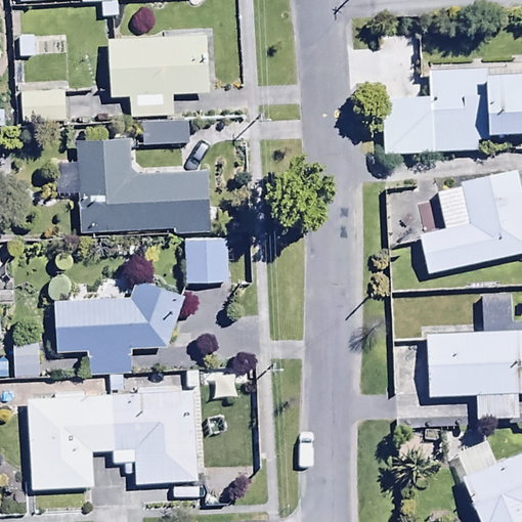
[(80,0),(81,2),(102,1),(102,16),(119,15),(118,0),(112,0),(10,0),(11,9),(23,8),(23,0),(80,0)]
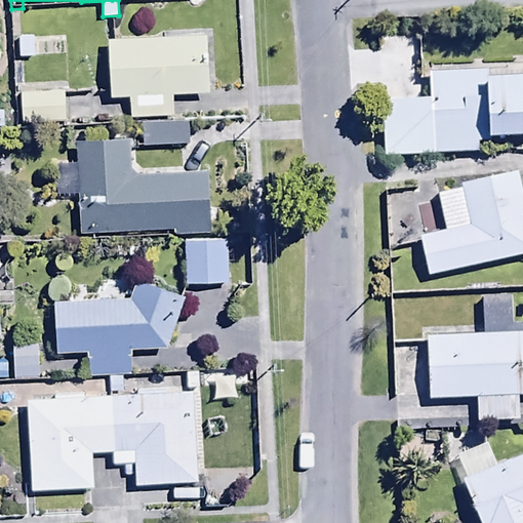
[(210,36),(107,38),(109,98),(129,97),(130,117),(173,116),(172,93),(212,92),(210,36)]
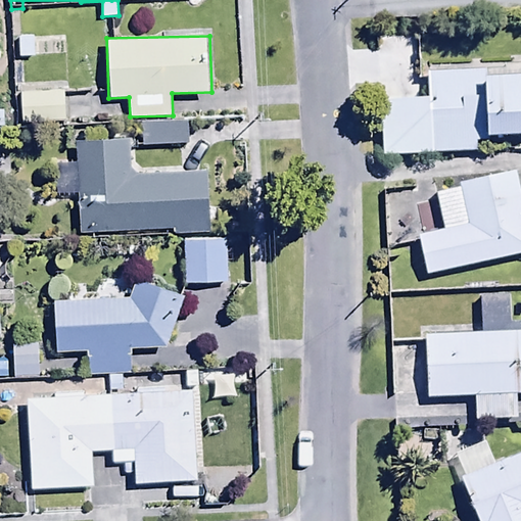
[(488,70),(426,73),(430,155),(486,153),(485,138),(520,136),(520,75),(488,77),(488,70)]
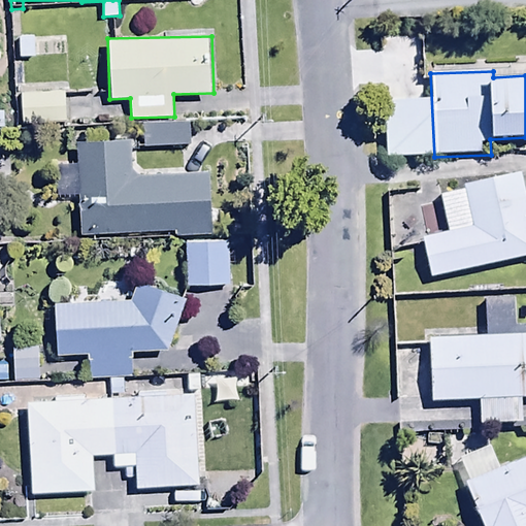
[(23,123),(67,121),(65,85),(38,86),(38,92),(22,93),(23,123)]
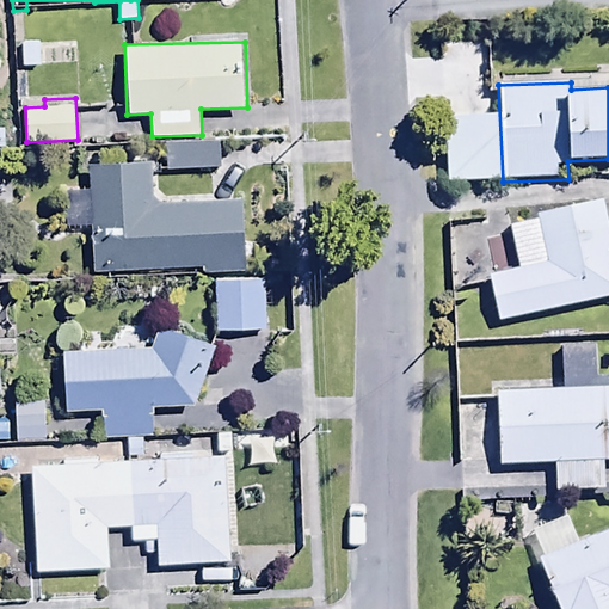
[(221,139),(165,141),(166,172),(222,171),(221,139)]
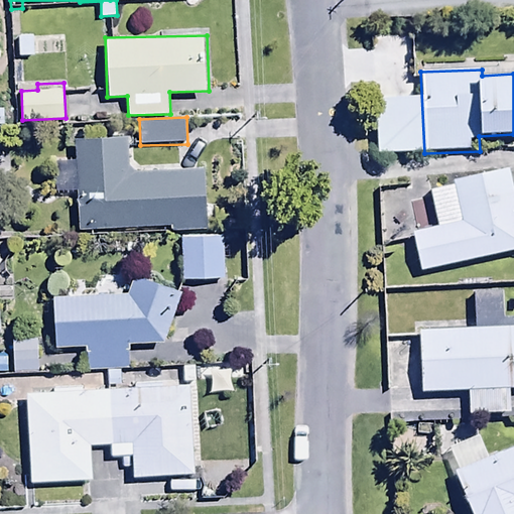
[(78,193),(79,229),(170,226),(171,230),(207,229),(205,165),(130,168),(129,138),(75,140),(75,161),(56,161),(57,193),(78,193)]
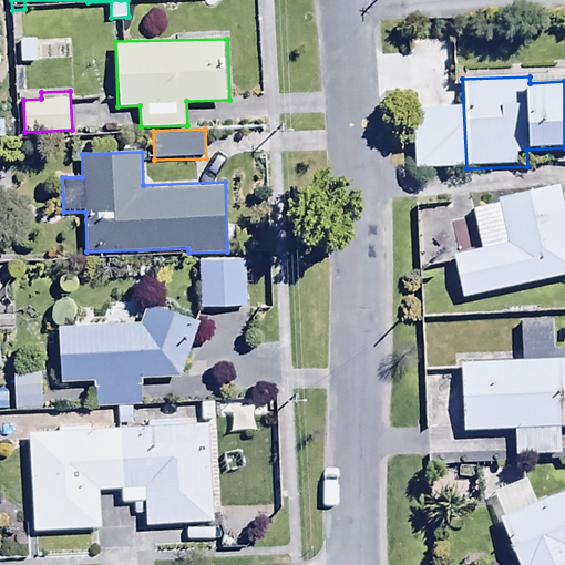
[(452,257),(463,301),(564,276),(564,214),(558,186),(472,207),(482,249),(452,257)]
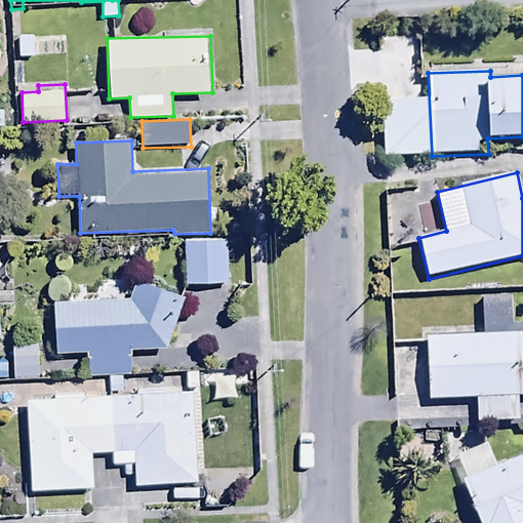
[(229,239),(185,240),(186,284),(230,283),(229,239)]
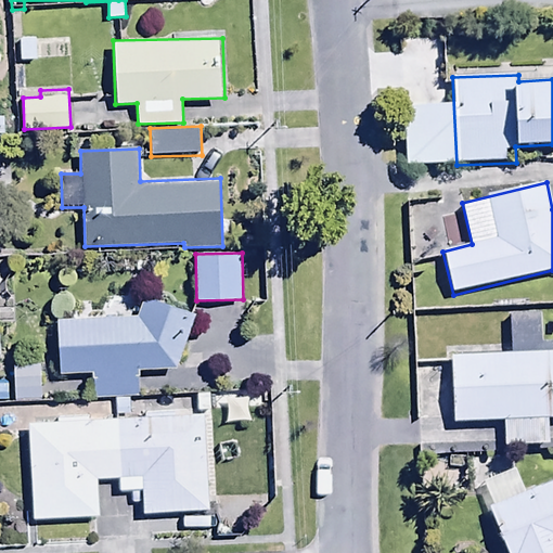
[(140,314),(60,319),(62,372),(97,371),(98,397),(102,397),(103,408),(119,408),(119,398),(143,397),(142,369),(179,368),(195,312),(145,297),(140,314)]
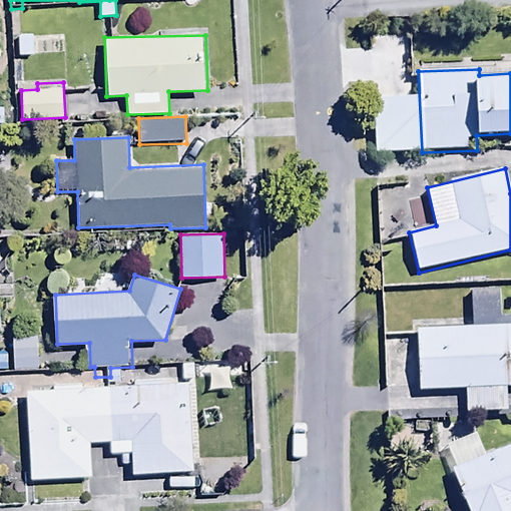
[(418,327),(419,390),(466,389),(466,417),(508,416),(508,387),(510,387),(510,317),(503,318),(503,292),(471,293),(471,326),(418,327)]
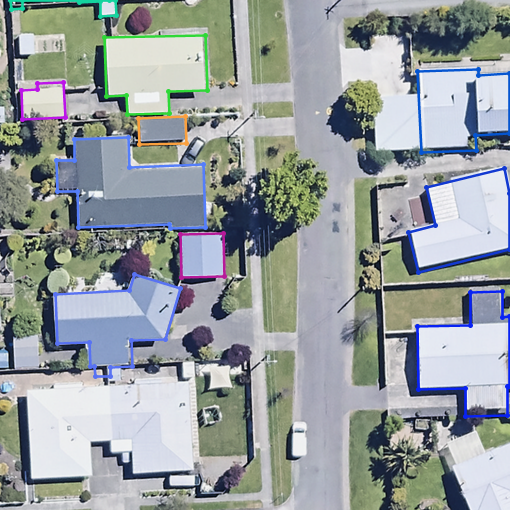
[(39,336),(15,336),(15,370),(39,370),(39,336)]
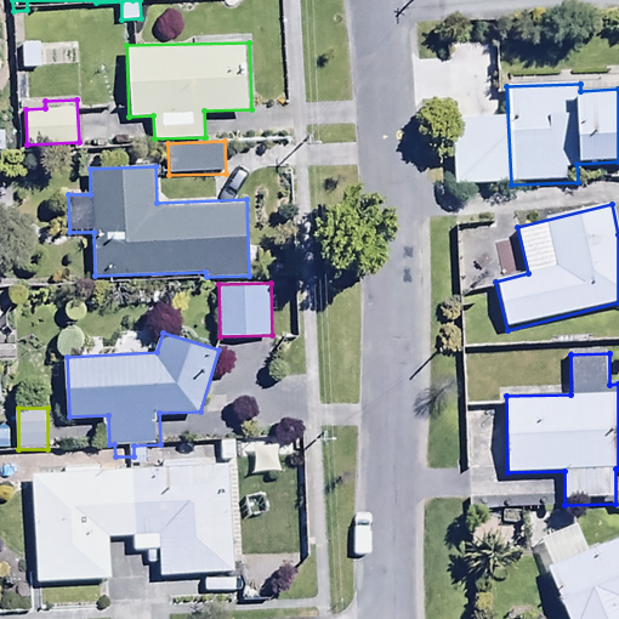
[(67,470),(37,470),(41,579),(113,575),(111,534),(138,533),(140,547),(162,546),(163,572),(236,569),(231,463),(163,459),(163,464),(67,464),(67,470)]
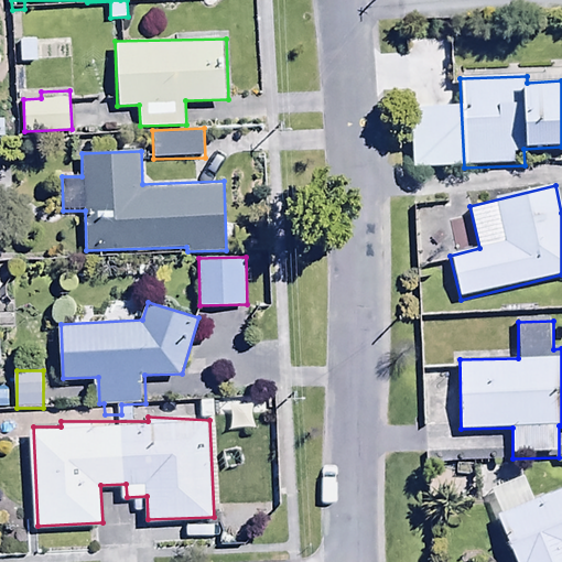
[(525,477),(487,494),(515,561),(561,561),(561,487),(533,499),(525,477)]
